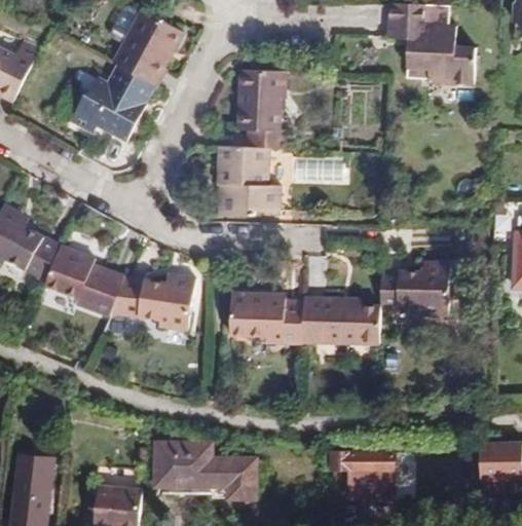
[(521,0),(513,0),(513,24),(521,23),(521,0)]
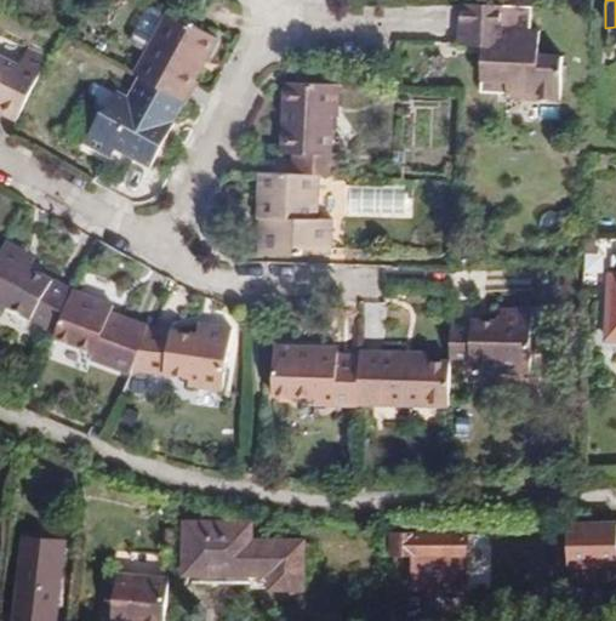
[(497,27),(498,4),(458,1),(457,45),(479,46),(478,79),(503,80),(502,96),(558,100),(559,56),(532,55),(534,29),(497,27)]
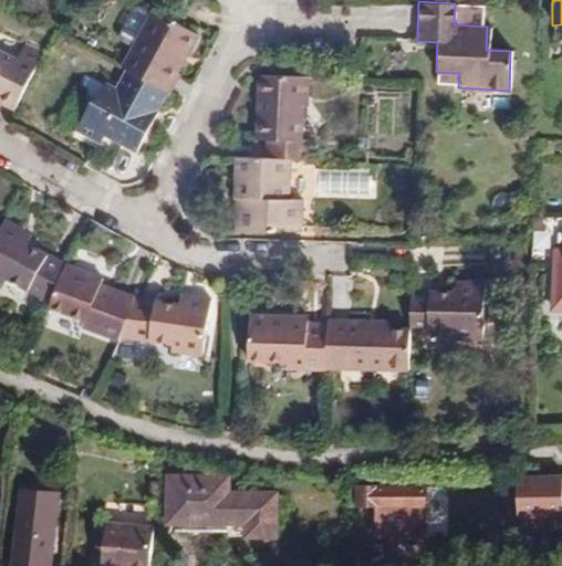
[(149,10),(120,66),(124,70),(167,93),(176,76),(173,74),(194,34),(149,10)]
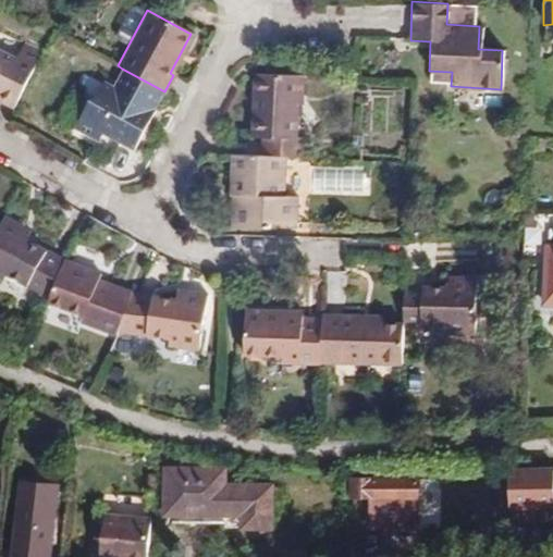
[(0,47),(14,53),(17,46),(0,37),(0,47)]
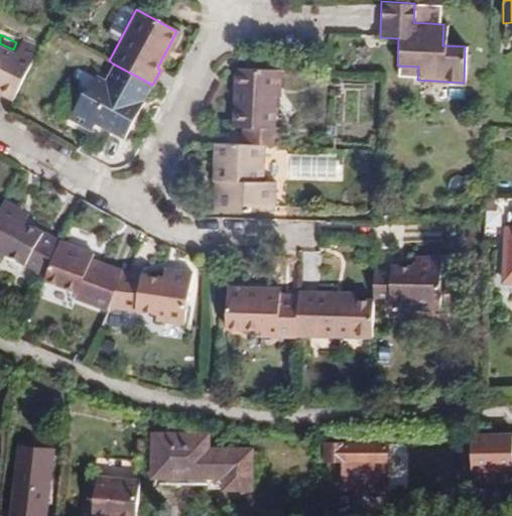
[(0,94),(11,100),(36,48),(19,40),(12,53),(0,47),(0,94)]
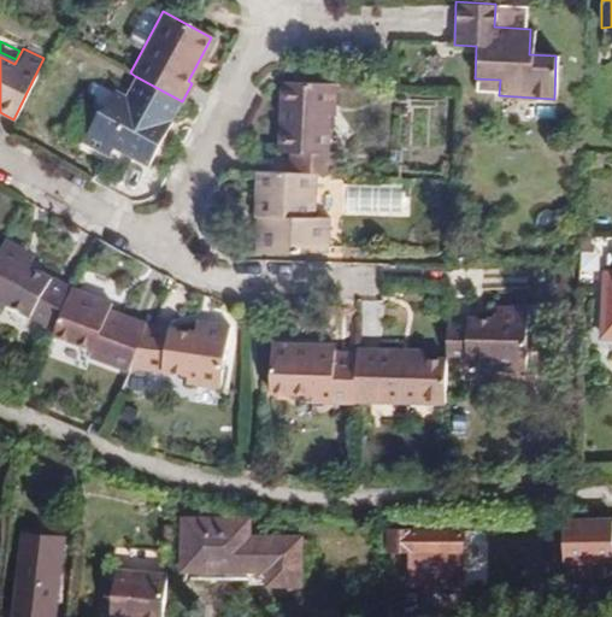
[(178,107),(182,101),(135,76),(125,95),(115,89),(104,107),(83,142),(107,156),(112,146),(145,165),(170,123),(166,122),(175,106),(178,107)]
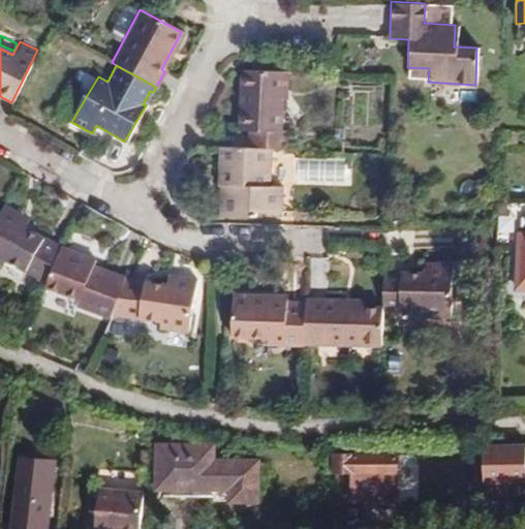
[(271,149),(285,149),(285,129),(280,129),(280,99),(281,71),(239,69),(238,128),(247,129),(247,148),(269,148),(271,149)]
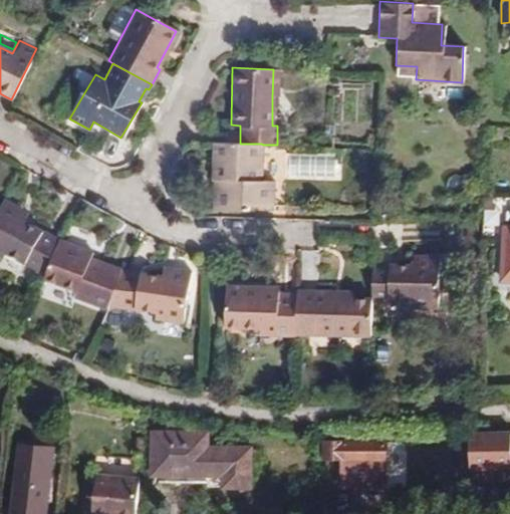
[(240,144),(212,143),(211,181),(216,181),(215,209),(272,210),(273,181),(260,180),(261,144),(240,144)]
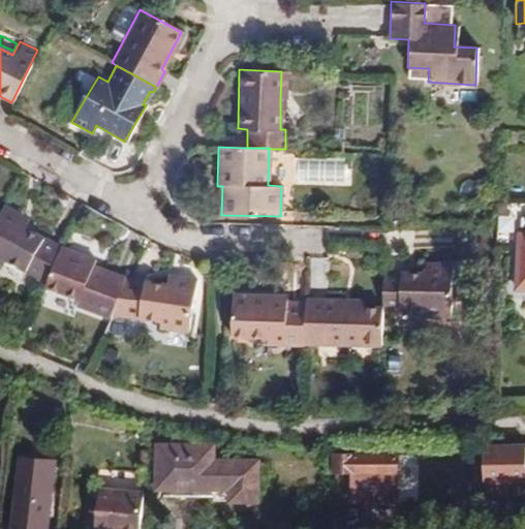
[(20,215),(1,205),(0,207),(0,267),(3,260),(44,283),(58,247),(22,227),(14,223),(20,215)]
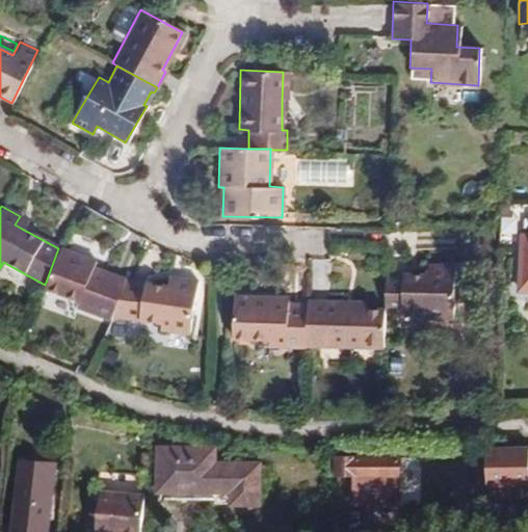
[(15,224),(22,229),(26,220),(20,216),(15,224)]
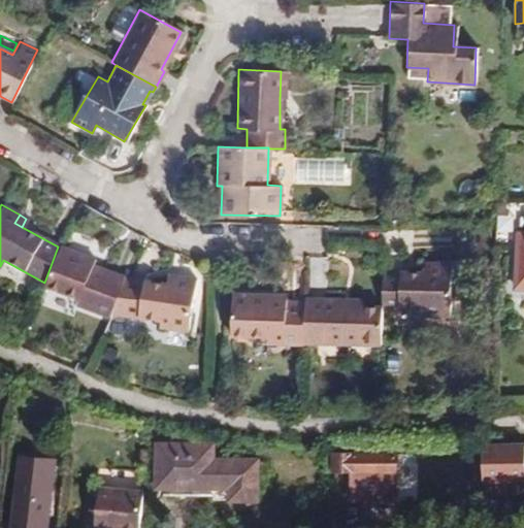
[(523,233),(515,233),(513,289),(523,289),(523,233)]
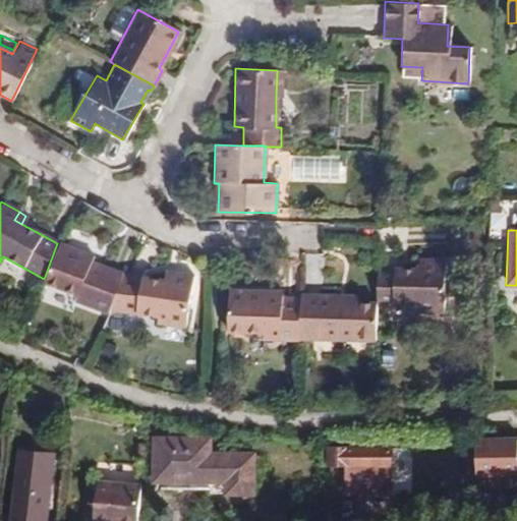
[(109,310),(123,275),(90,262),(93,256),(57,243),(44,279),(42,283),(76,294),(73,301),(108,313),(109,310)]
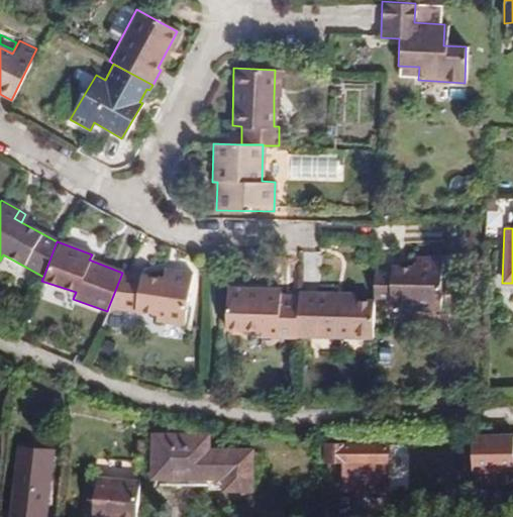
[(373,301),(373,302),(411,303),(411,309),(439,310),(440,260),(420,259),(420,268),(411,268),(374,267),(373,301)]
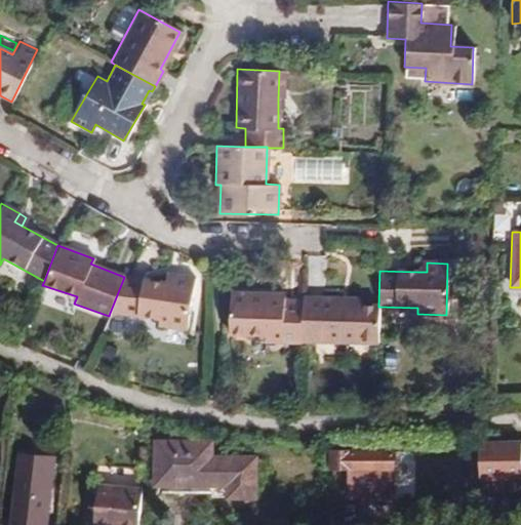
[(417,263),(417,272),(427,272),(427,263),(417,263)]
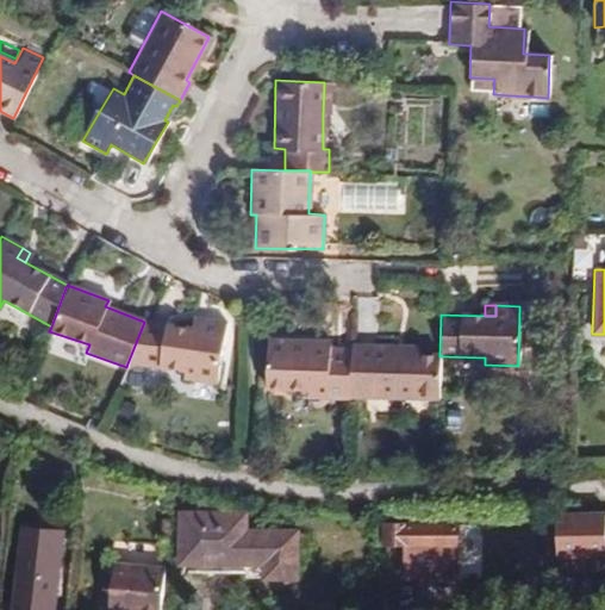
[(166,324),(144,322),(128,363),(160,367),(184,371),(182,378),(217,384),(225,322),(200,319),(199,328),(189,327),(166,324)]
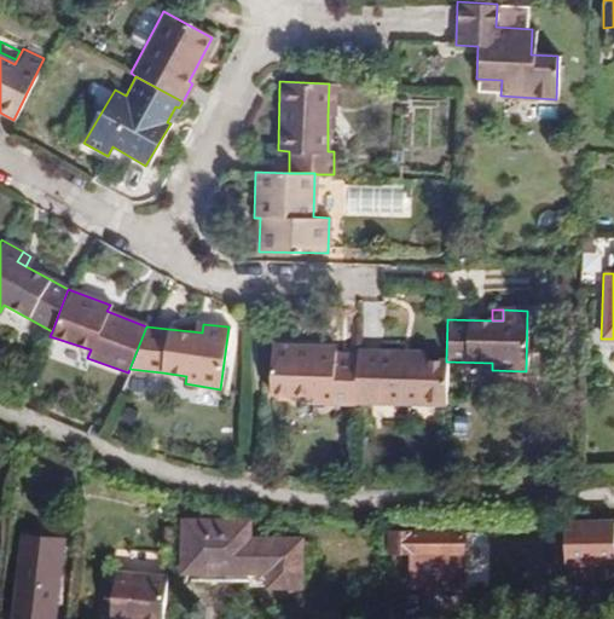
[(311,404),(354,405),(354,403),(355,357),(335,356),(313,356),(314,348),(270,347),(268,395),(311,397),(311,404)]
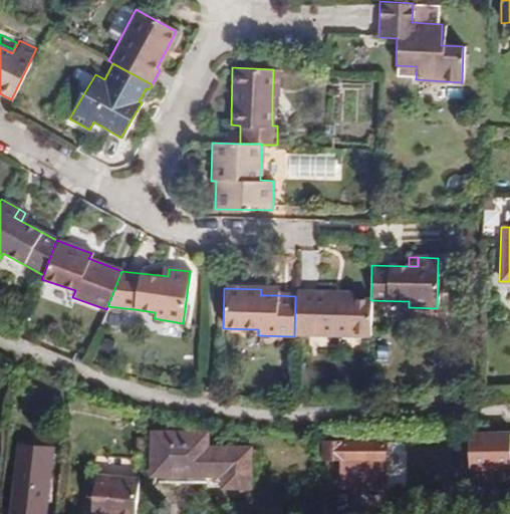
[(294,334),(369,335),(370,300),(370,299),(353,299),(334,298),(334,292),(295,291),(295,296),(294,334)]
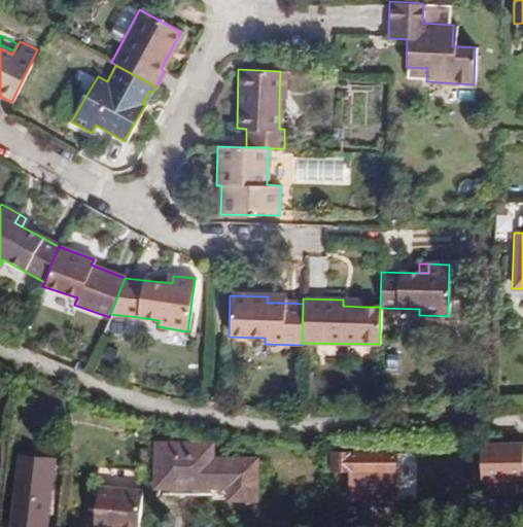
[(522,440),(482,441),(482,480),(522,479),(522,440)]
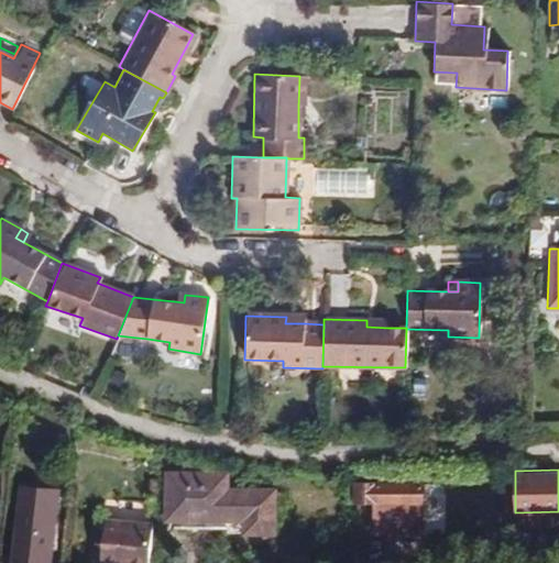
[(163,520),(242,520),(241,533),(272,533),(272,490),(225,489),(225,474),(164,473),(163,520)]
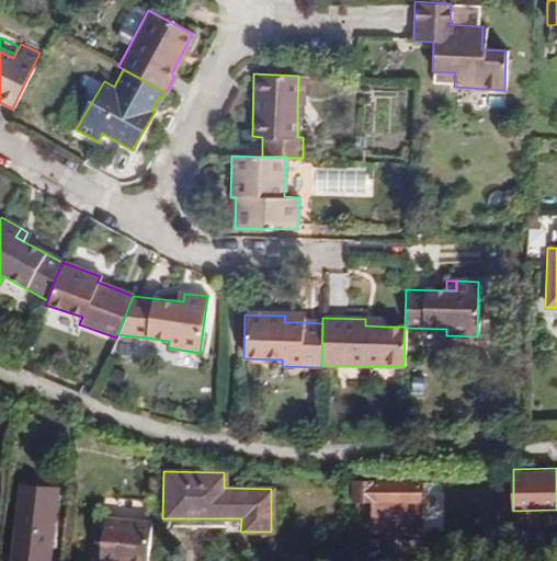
[(418,502),(418,483),(352,483),(352,500),(372,501),(372,507),(391,508),(390,533),(418,533),(418,502)]
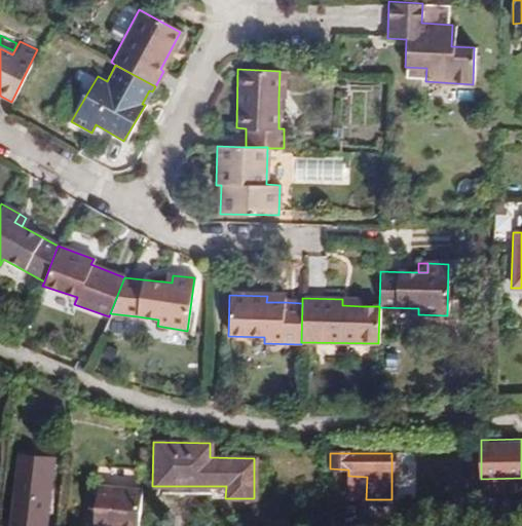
[(43,525),(50,458),(16,454),(8,525),(43,525)]
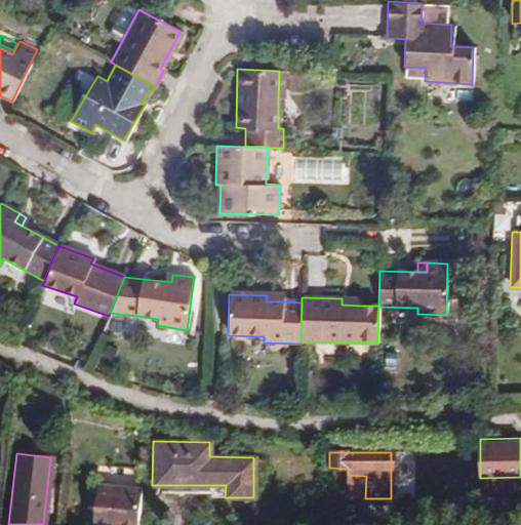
[(424,470),(447,470),(447,455),(424,455),(424,470)]
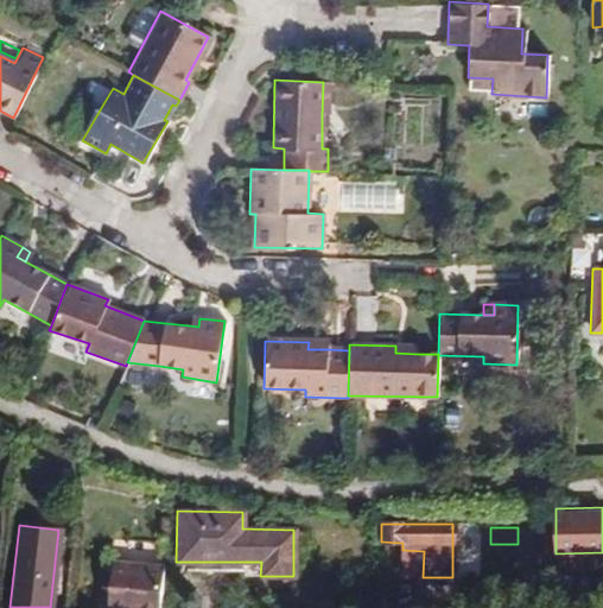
[(105,607),(158,607),(163,565),(110,561),(105,607)]
